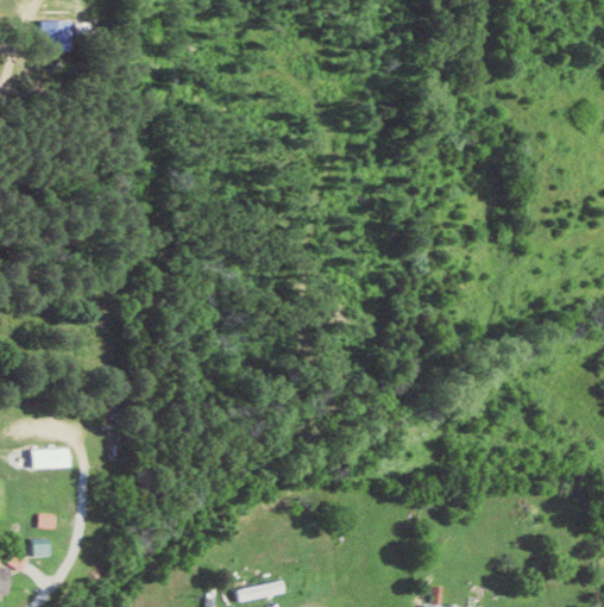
[(44,20),(44,51),(75,50),(74,20),(44,20)]
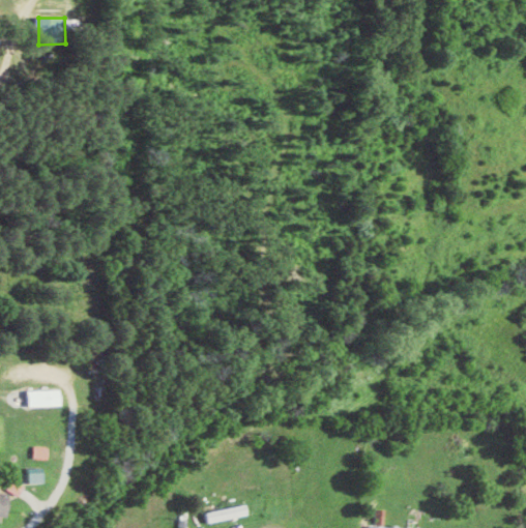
[(28,408),(60,407),(60,390),(27,391),(28,408)]
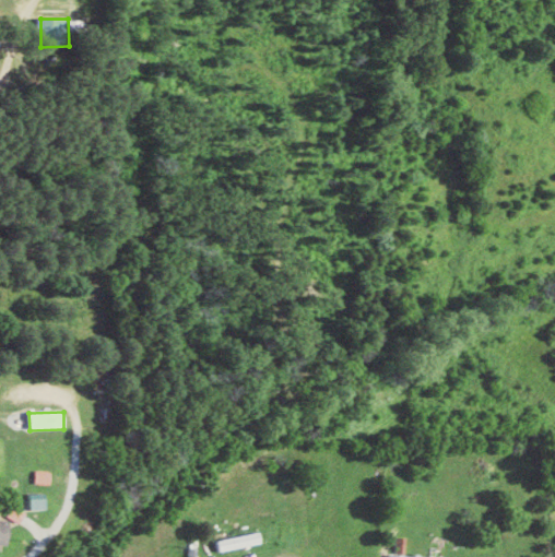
[(27,495),(28,511),(45,510),(44,495),(27,495)]
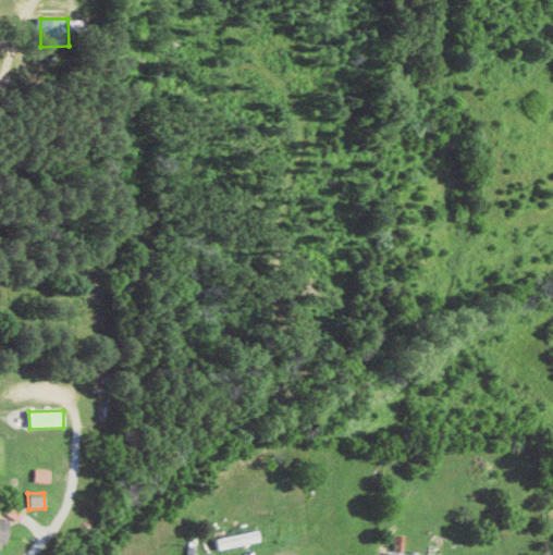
[(17,523),(24,512),(11,505),(5,516),(17,523)]
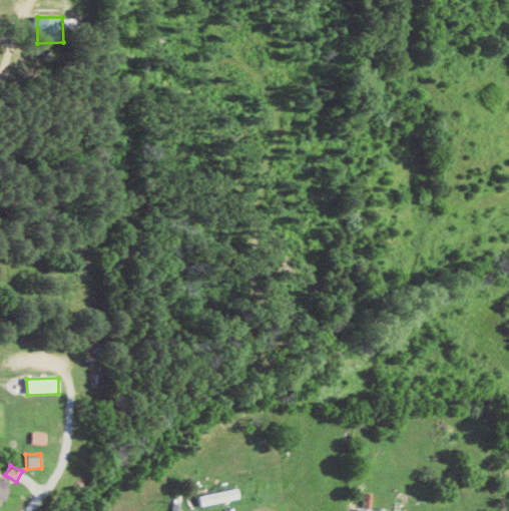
[(240,499),(238,488),(199,497),(202,508),(240,499)]
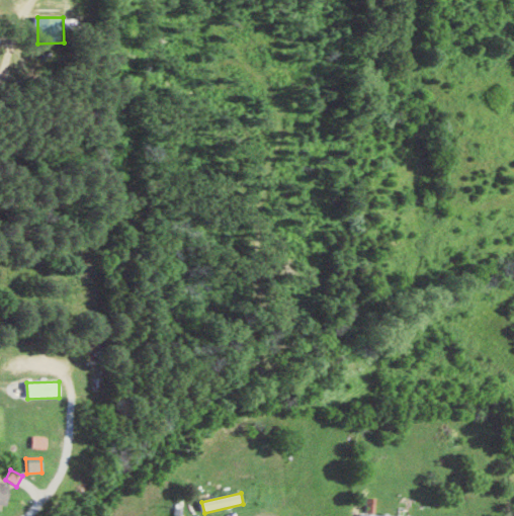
All buildings are outlined.
